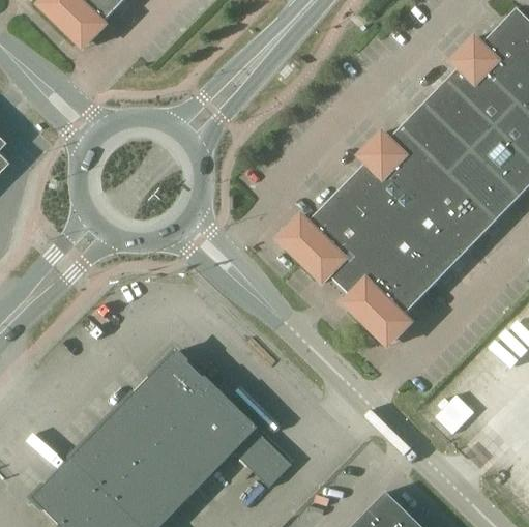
[(41,0),(37,4),(83,49),(107,24),(105,21),(124,0),(41,0)]
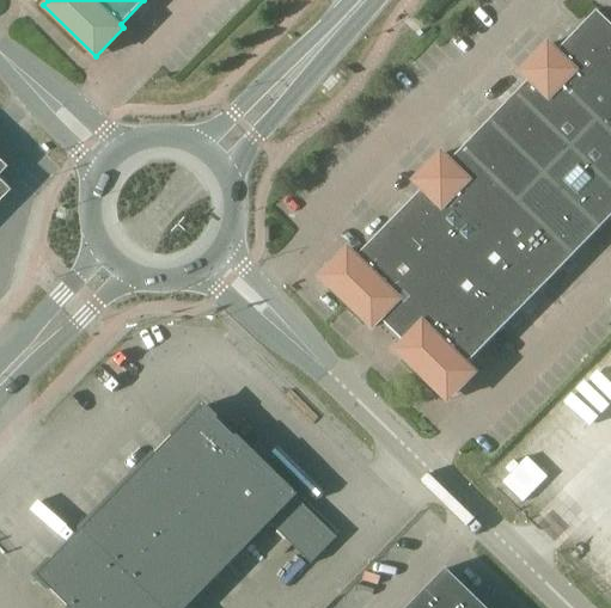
[(610,22),(597,8),(557,49),(549,41),(520,69),(530,78),(451,159),(441,151),(414,179),(422,188),(356,255),(348,246),(321,275),(373,326),(382,318),(404,339),(396,348),(448,399),(476,372),(468,363),(610,215),(610,22)]
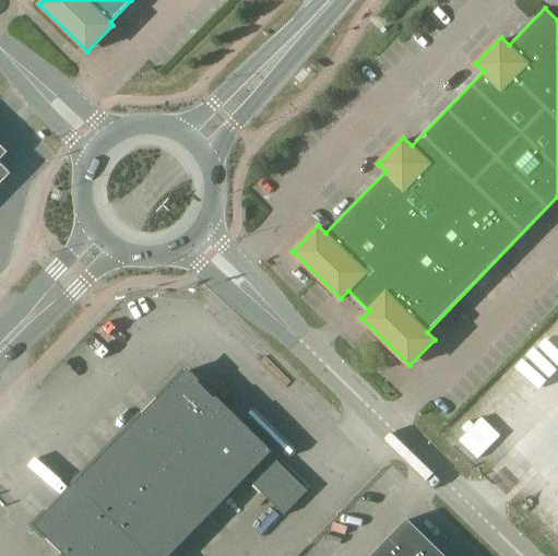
[(186,369),(73,484),(34,524),(66,555),(165,555),(245,474),(284,513),(308,489),(186,369)]
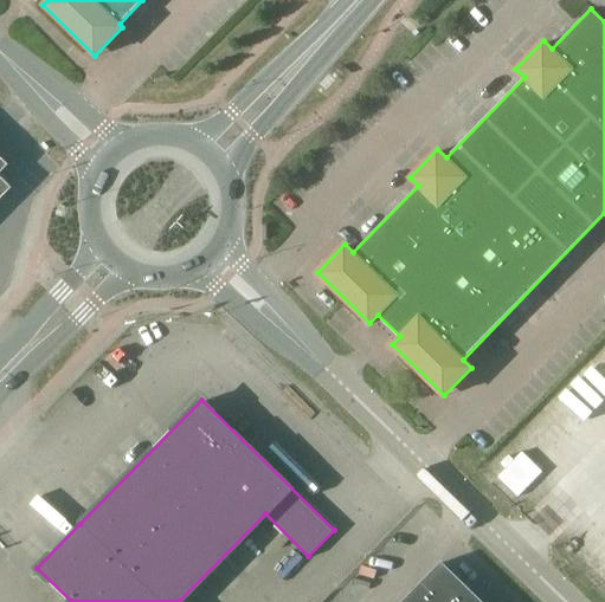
[(501,473),(520,491),(539,471),(520,453),(501,473)]
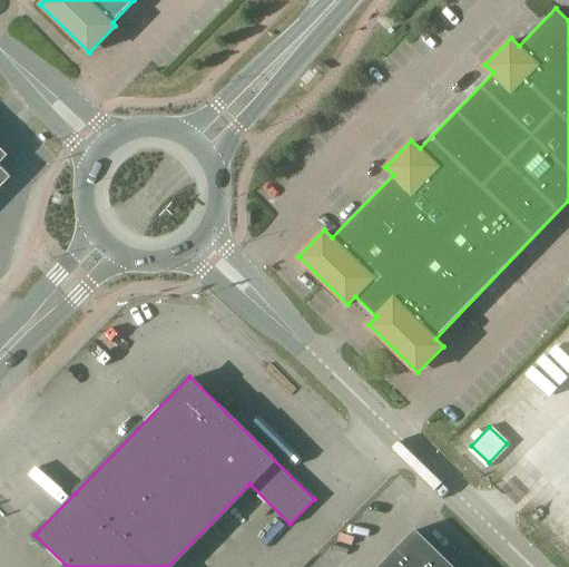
[(454,566),(415,528),(378,566),(376,566),(454,566)]
